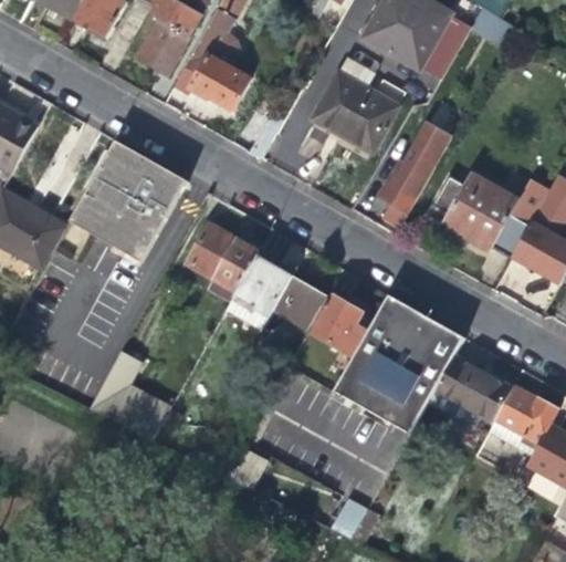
[(40,0),(52,7),(72,18),(82,0),(40,0)]
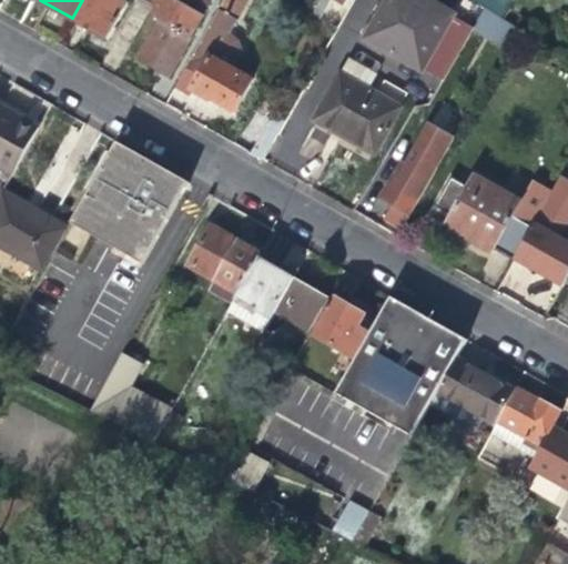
[(82,0),(72,18),(91,29),(105,37),(127,1),(124,0),(82,0)]
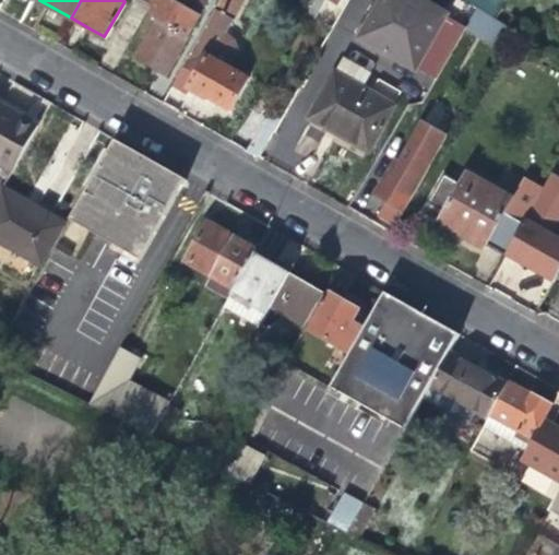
[(199,13),(175,0),(153,0),(151,4),(145,13),(155,19),(133,54),(146,61),(165,72),(199,13)]
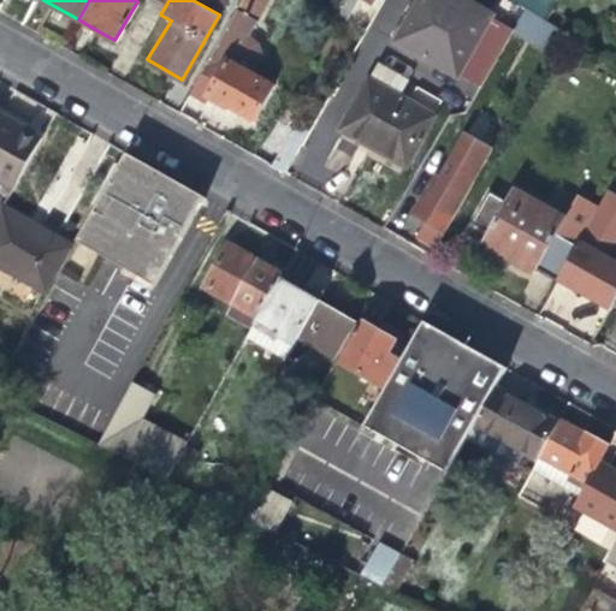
[(242,0),(190,92),(217,106),(224,110),(227,108),(253,122),(274,84),(229,59),(262,0),(242,0)]
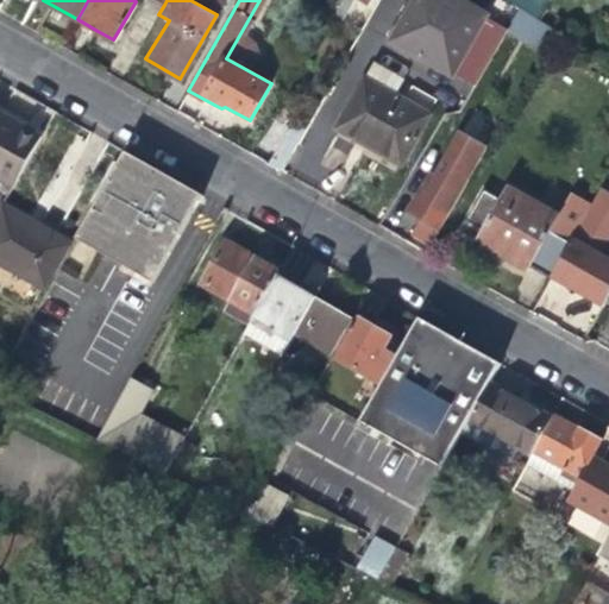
[(334,0),(327,13),(341,20),(352,0),(356,0),(366,6),(370,0),(334,0)]
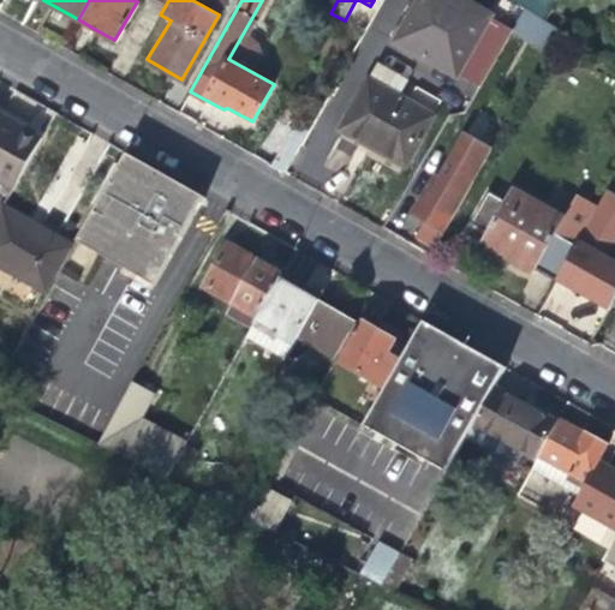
[(374,0),(370,6),(376,10),(382,0),(374,0)]
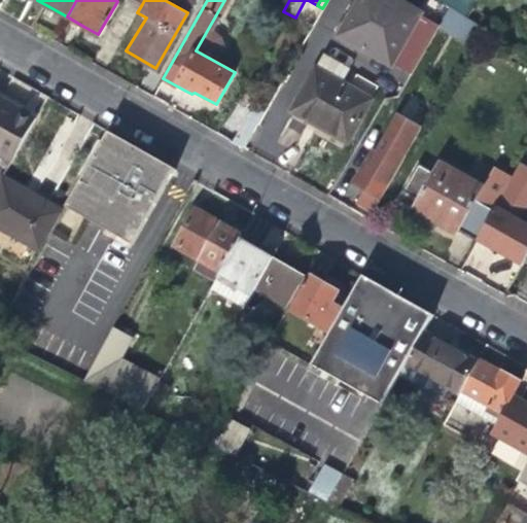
[(361,0),(340,35),(388,65),(418,15),(392,0),(361,0)]
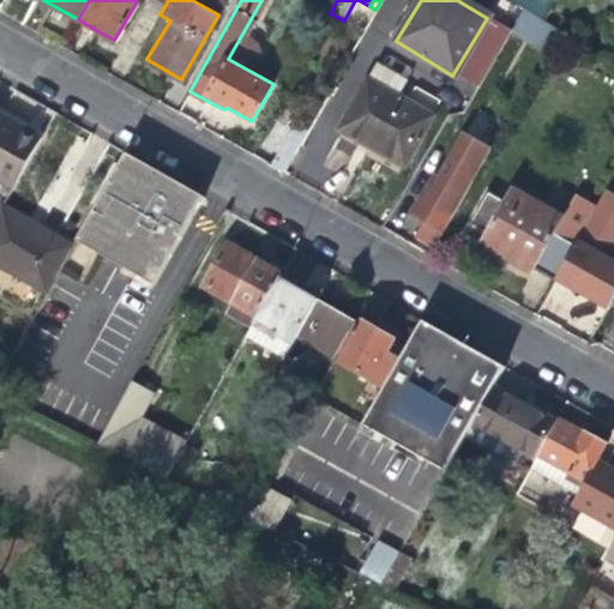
[(541,20),(595,55),(602,43),(535,0),(511,0),(523,7),(541,20)]
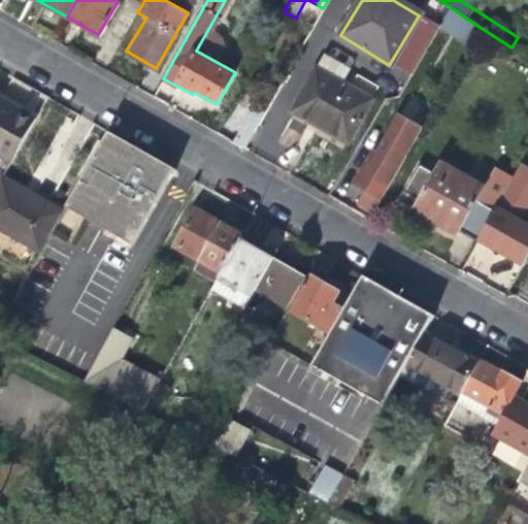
[(458,30),(465,18),(450,6),(441,20),(458,30)]
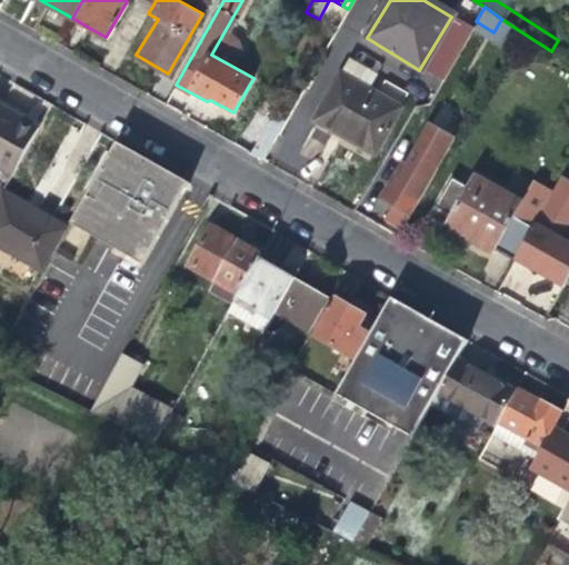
[(372,151),(397,107),(338,73),(312,118),(345,136),(372,151)]
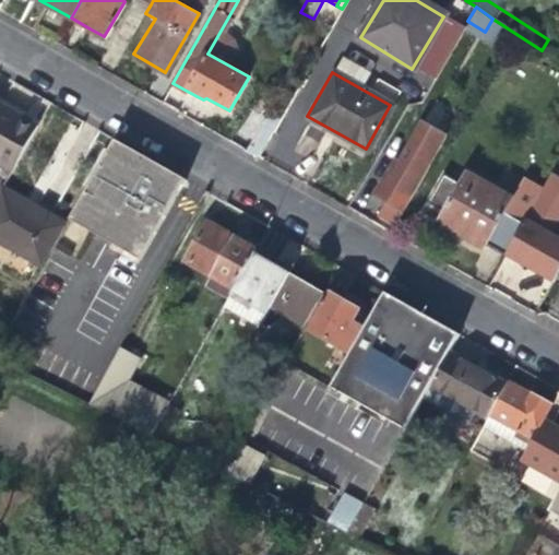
[(11,111),(0,105),(0,165),(10,170),(36,126),(11,111)]
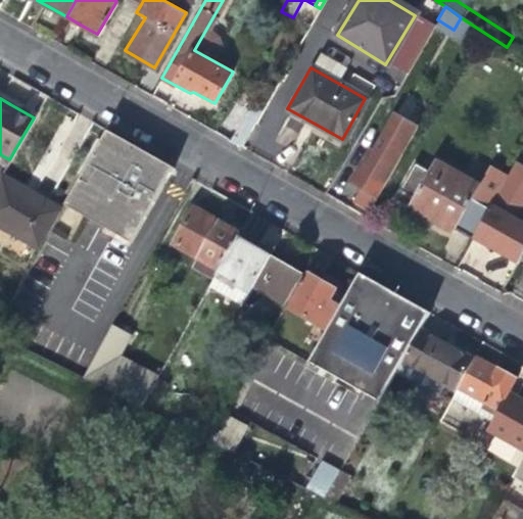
[(393,115),(372,152),(393,166),(416,128),(393,115)]
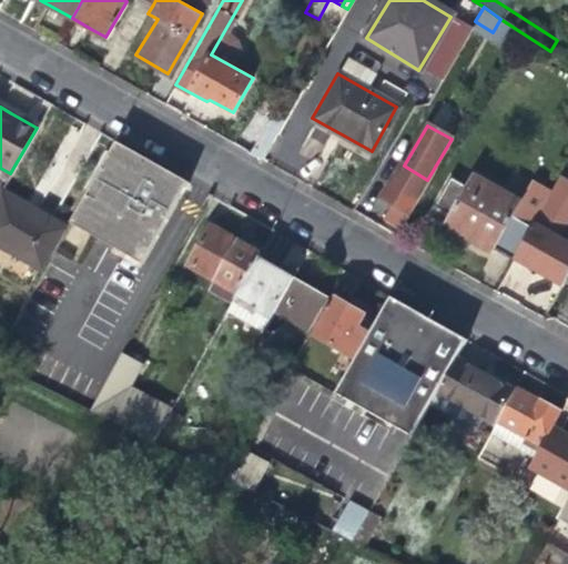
[(159,164),(115,139),(94,177),(69,220),(141,261),(179,194),(162,184),(170,170),(159,164)]
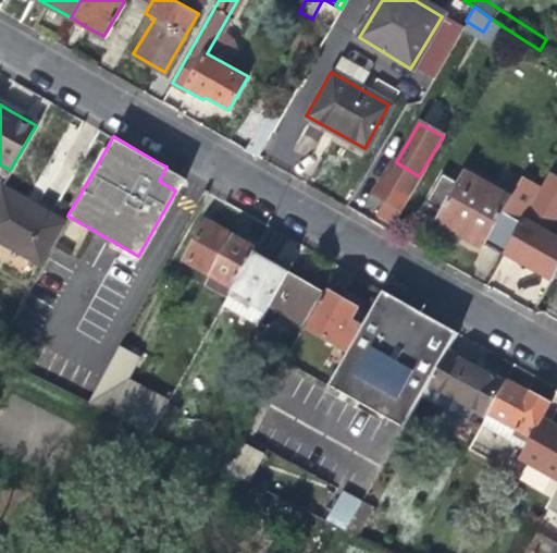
[(392,224),(419,176),(396,162),(391,160),(373,192),(382,197),(386,199),(376,216),(392,224)]
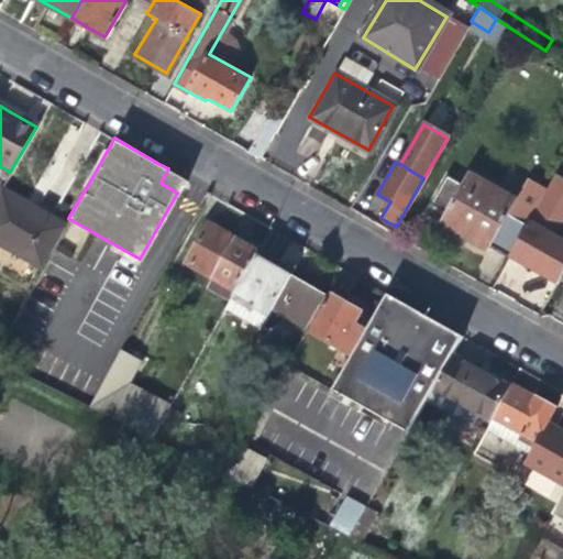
[(562,171),(556,167),(523,226),(507,254),(529,266),(555,282),(562,269),(562,240),(550,233),(562,211),(562,171)]
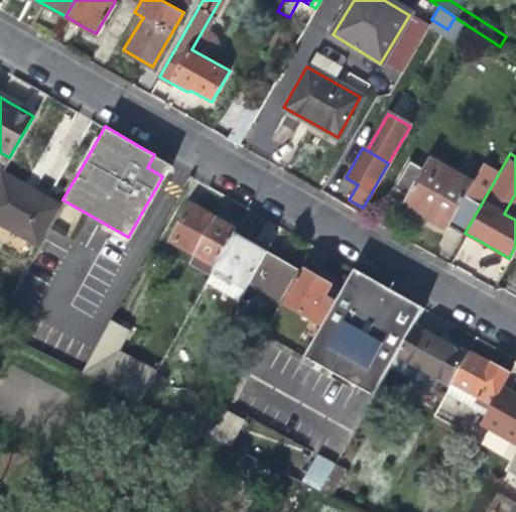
[(147,167),(162,176),(170,163),(154,154),(147,167)]
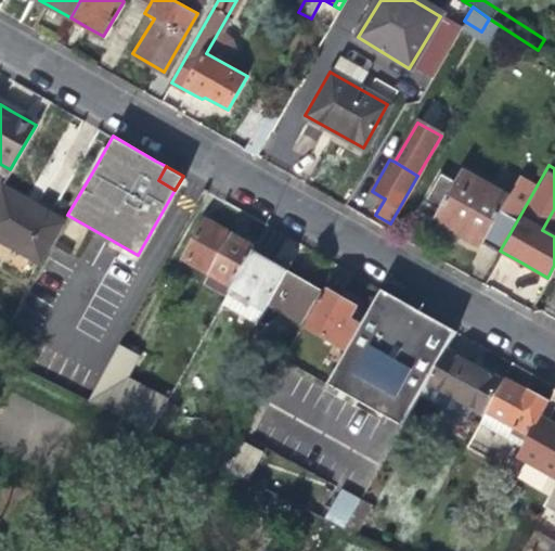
[(479,242),(499,253),(500,251),(516,222),(497,212),(505,197),(461,173),(433,220),(451,230),(477,245),(479,242)]
